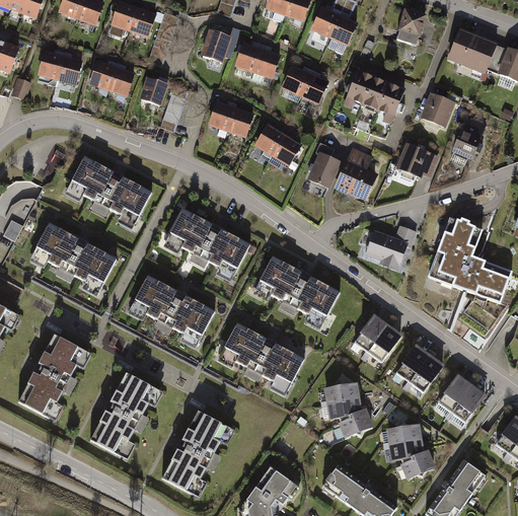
[(13,0),(11,7),(23,12),(27,0),(13,0)]
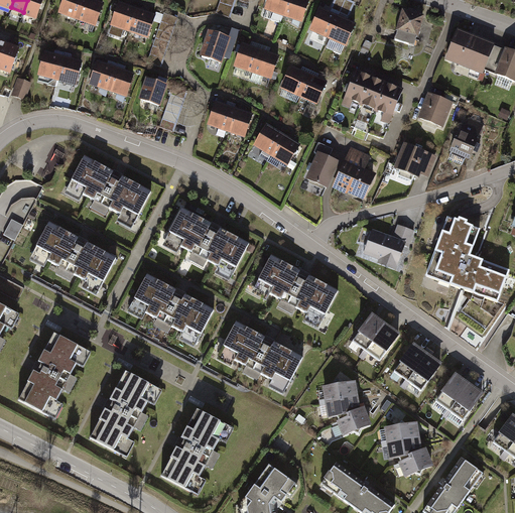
[(27,0),(23,12),(35,16),(40,0),(27,0)]
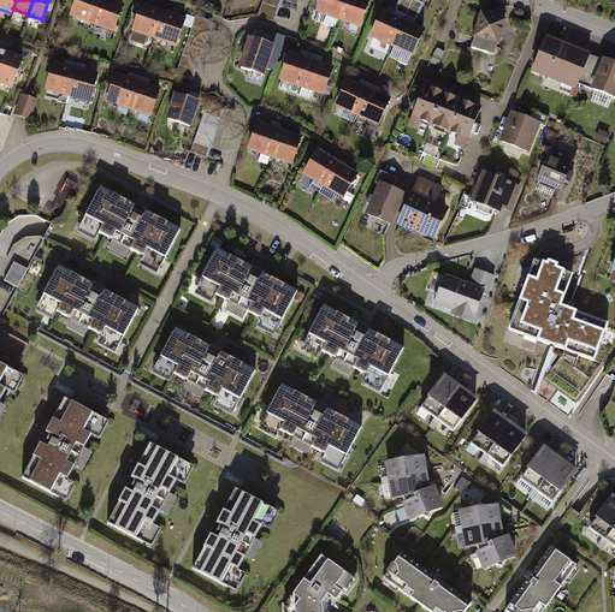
[(75,0),(71,12),(93,21),(100,0),(75,0)]
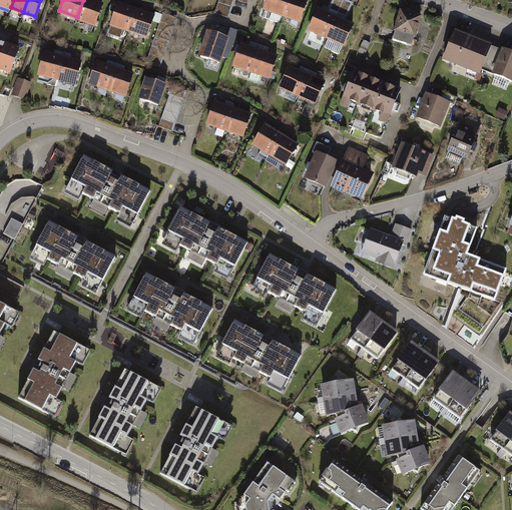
[(83,0),(77,17),(95,23),(102,3),(93,0),(83,0)]
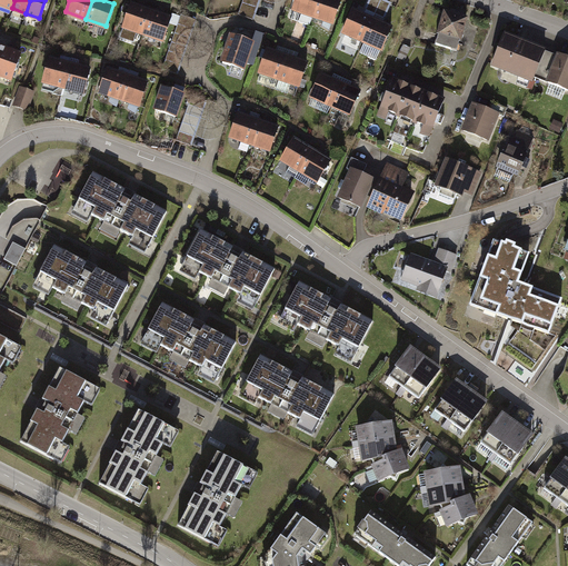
[(241,0),(237,12),(252,17),(258,0),(241,0)]
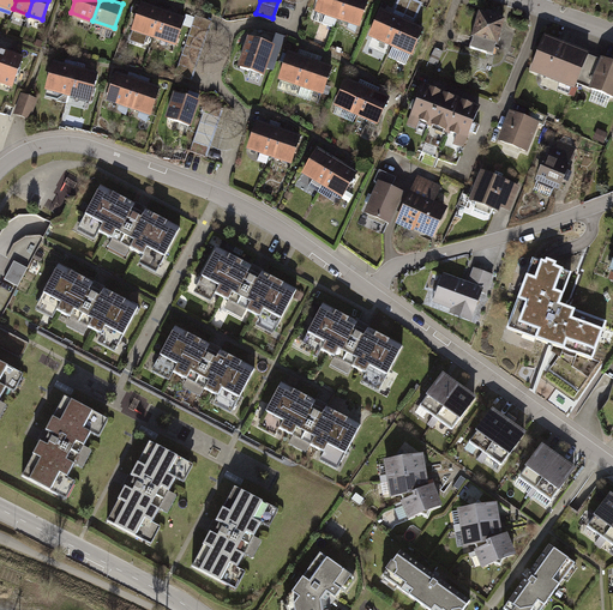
[(318,0),(316,8),(337,16),(342,0),(318,0)]
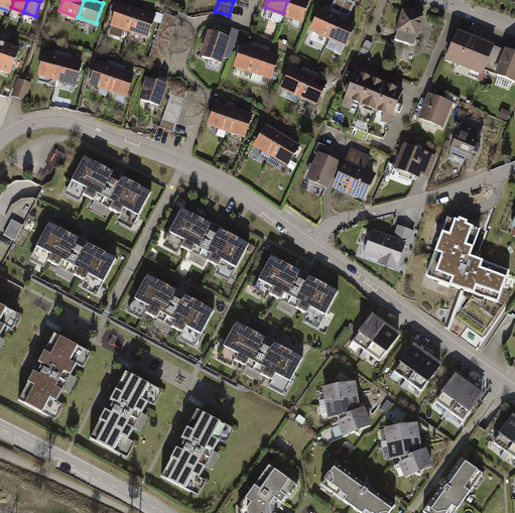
[(287,0),(283,13),(301,20),(308,0),(287,0)]
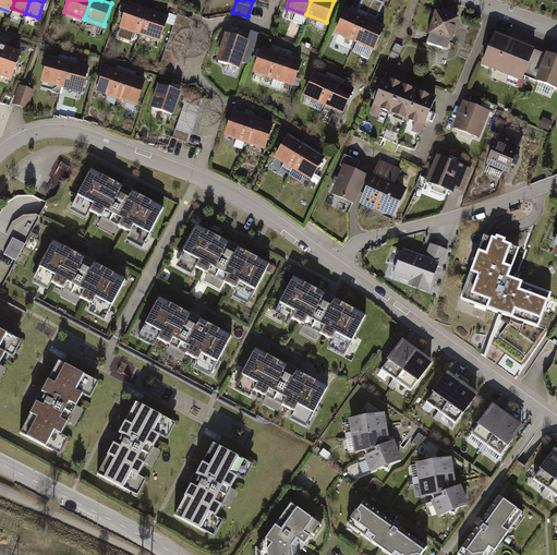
[(362,0),(359,7),(375,13),(382,0),(362,0)]
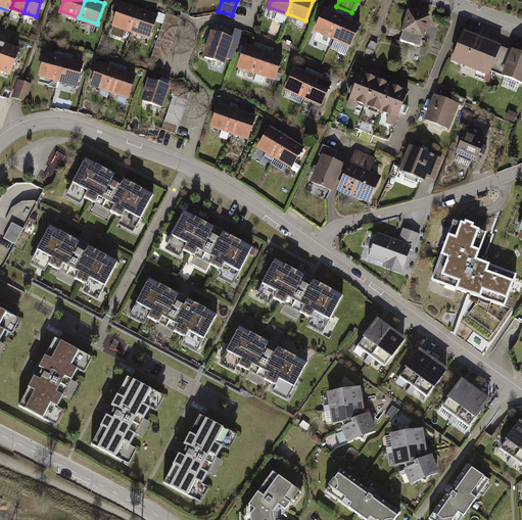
[(120,3),(112,24),(131,30),(138,10),(120,3)]
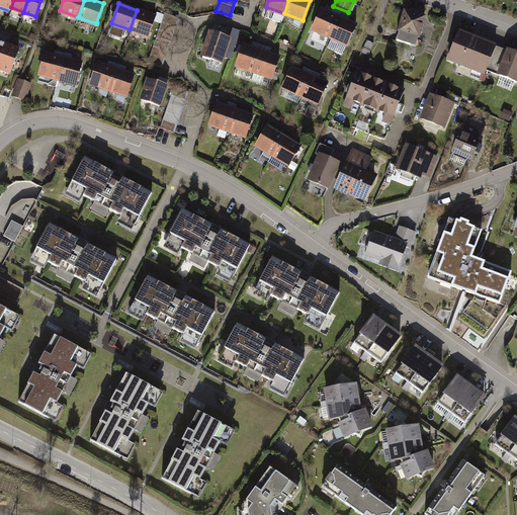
[(320,7),(311,27),(329,34),(338,15),(320,7)]
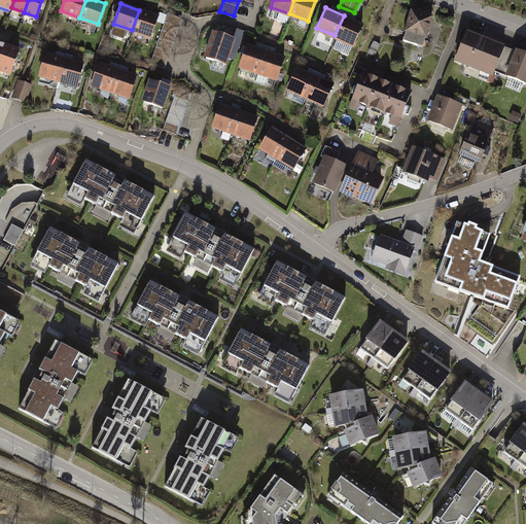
[(430,14),(412,8),(402,37),(417,41),(420,33),(424,34),(430,14)]
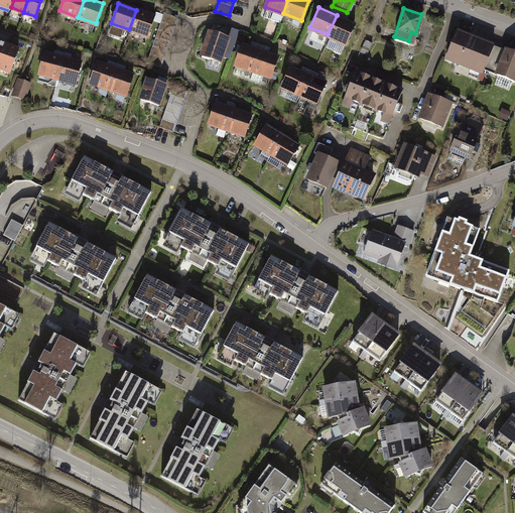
[(136,10),(129,29),(147,36),(154,16),(136,10)]
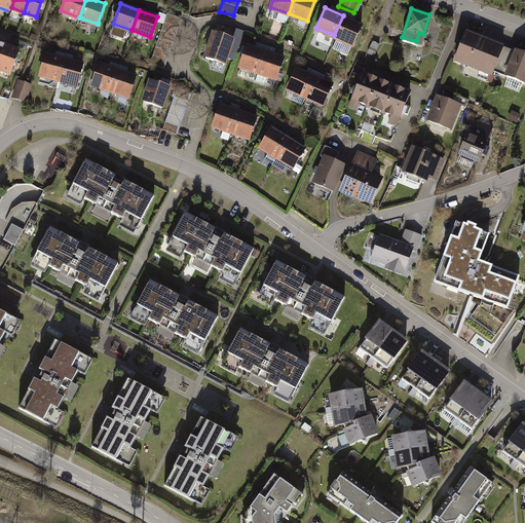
[(166,11),(150,59),(164,64),(181,15),(166,11)]
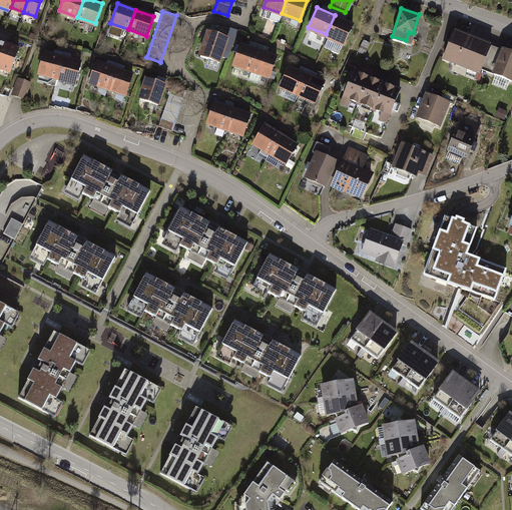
[(335,15),(326,34),(343,43),(352,23),(335,15)]
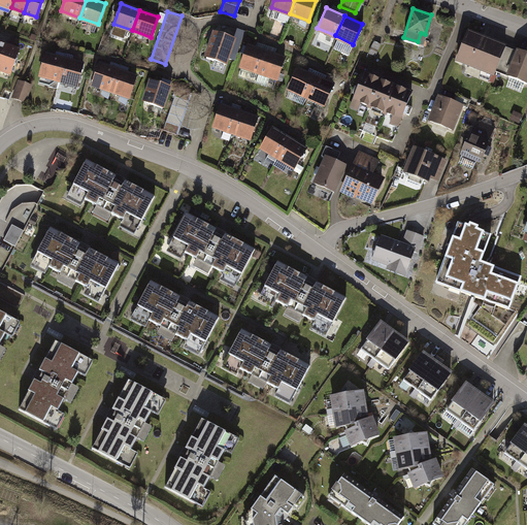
[(215,30),(205,56),(225,62),(233,36),(215,30)]
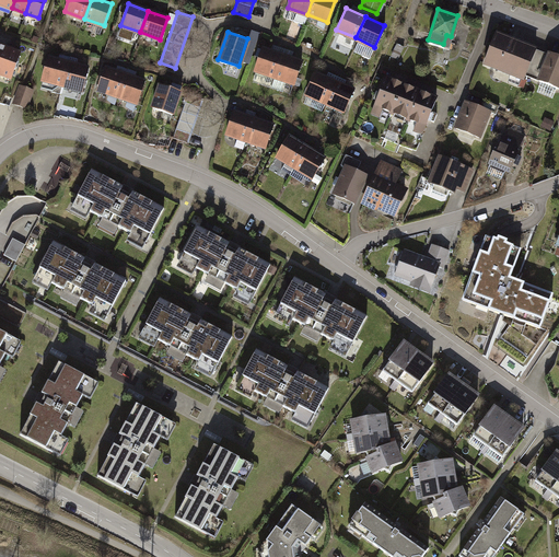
[(496,32),(484,61),(523,77),(524,73),(534,47),(496,32)]
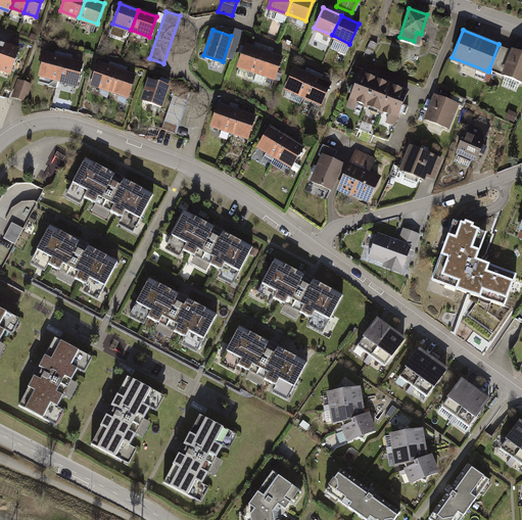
[(0,67),(9,72),(18,47),(6,43),(0,58),(0,67)]
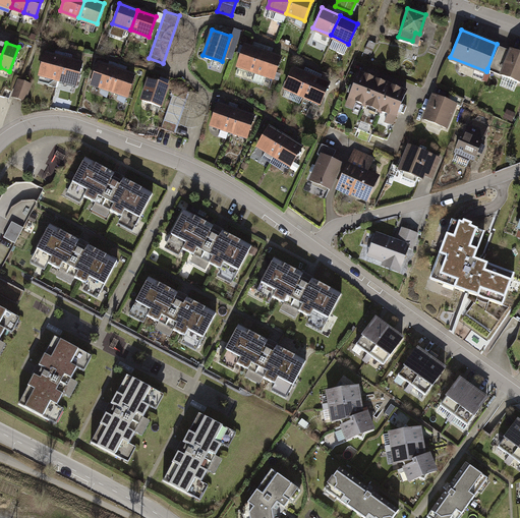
[(243,43),(236,62),(254,69),(262,49),(243,43)]
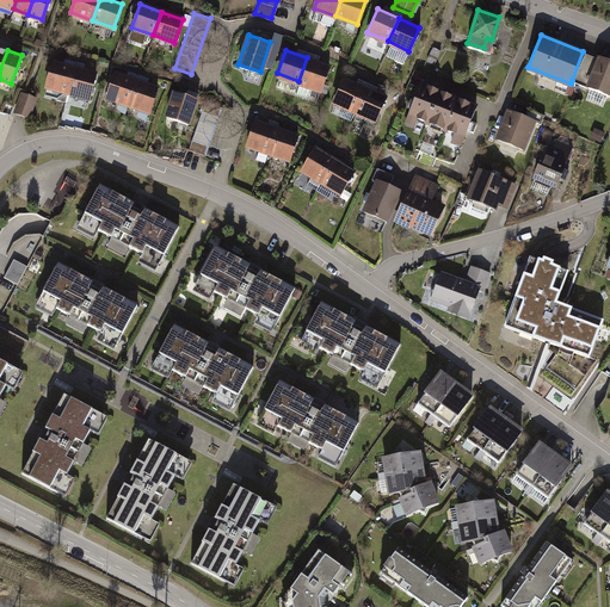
[(583,51),(572,80),(609,93),(609,88),(609,59),(602,55),(601,59),(583,51)]
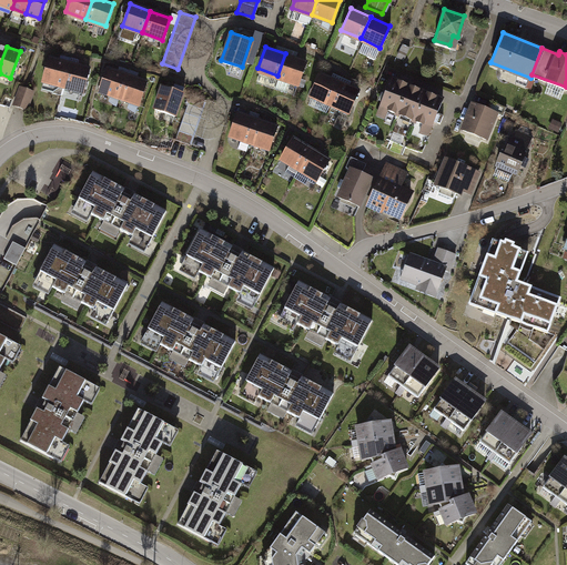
[(285,53),(277,76),(297,82),(305,60),(285,53)]
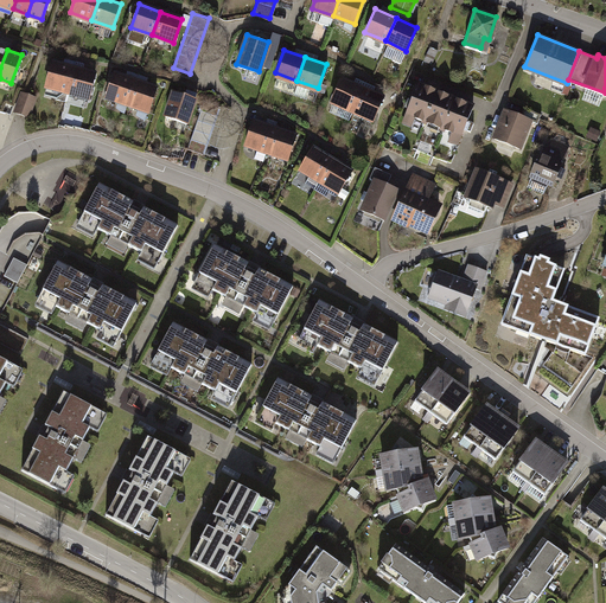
[(51,62),(45,85),(67,91),(74,68),(51,62)]
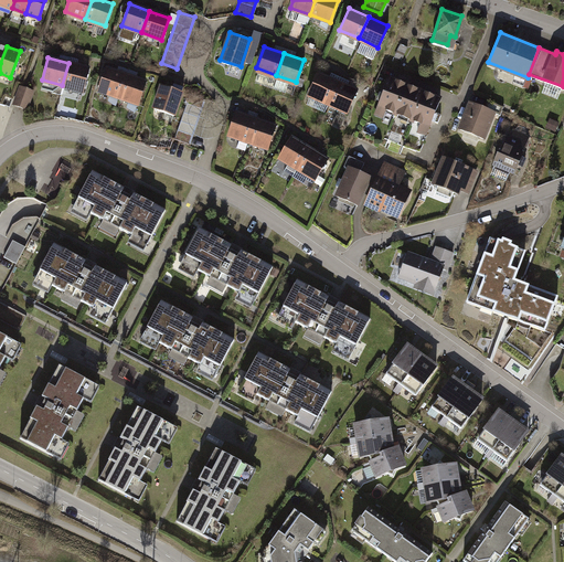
[(68,63),(62,85),(83,91),(88,67),(68,63)]
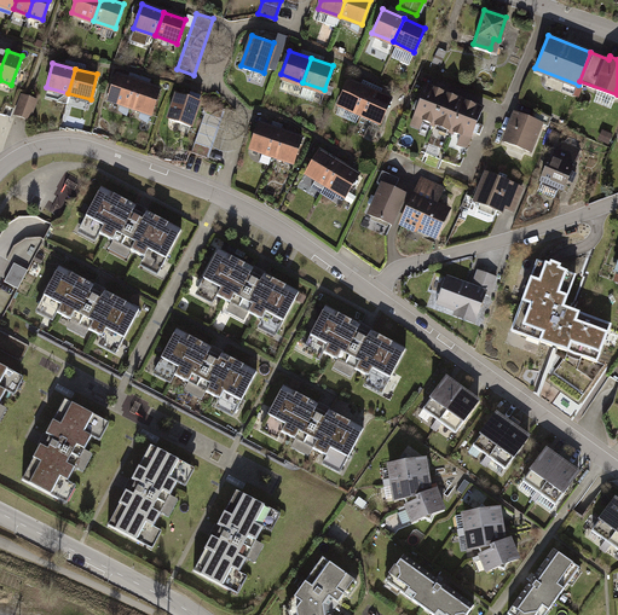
[(116,74),(108,98),(130,105),(138,82),(116,74)]
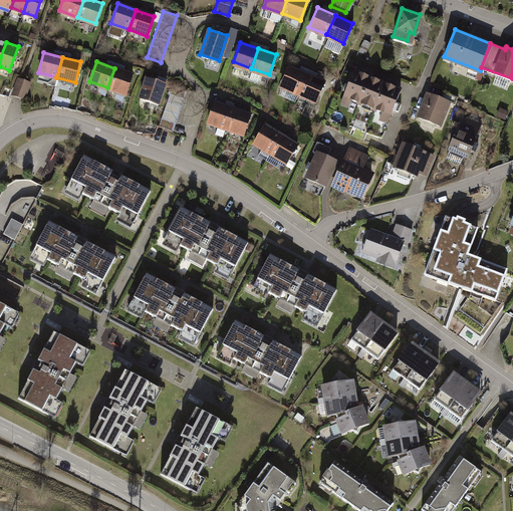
[(288,65),(280,84),(297,92),(306,73),(288,65)]
